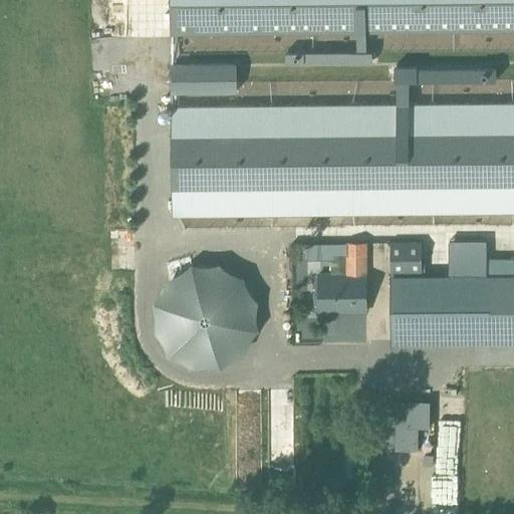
[(513,0),(170,0),(171,34),(172,34),(172,42),(179,42),(179,34),(513,30),(513,103),(172,107),(173,215),(287,214),(482,212),(513,211),(513,0)]
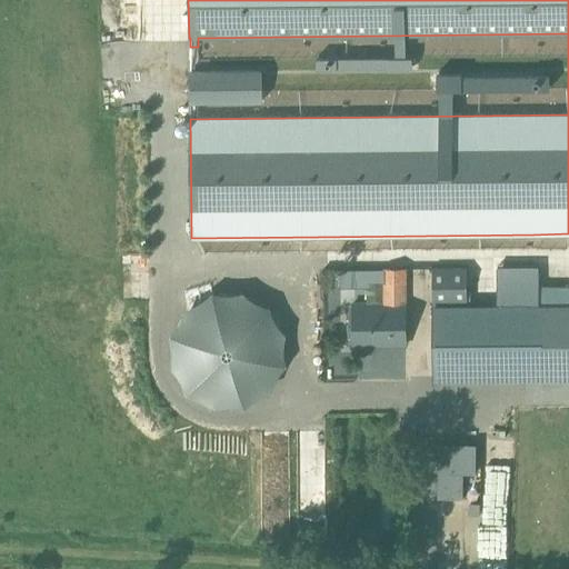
[(387,71),(412,71),(412,57),(317,58),(317,69),(387,68),(387,71)]
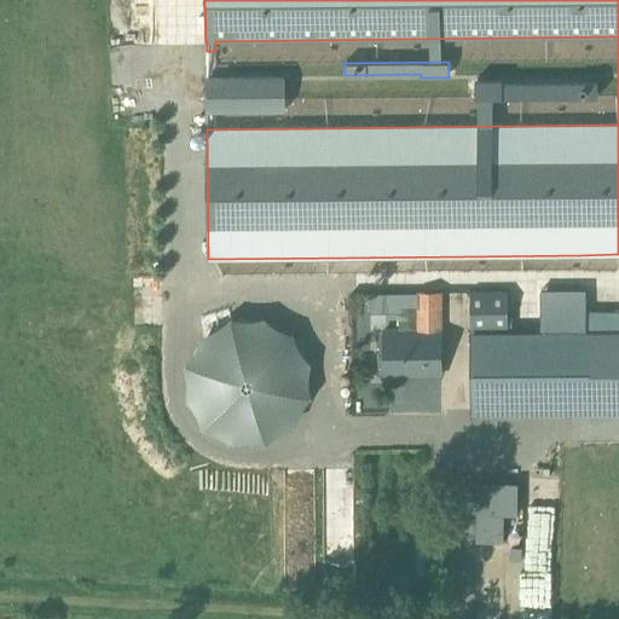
[(287,77),(207,77),(207,111),(287,111),(287,77)]
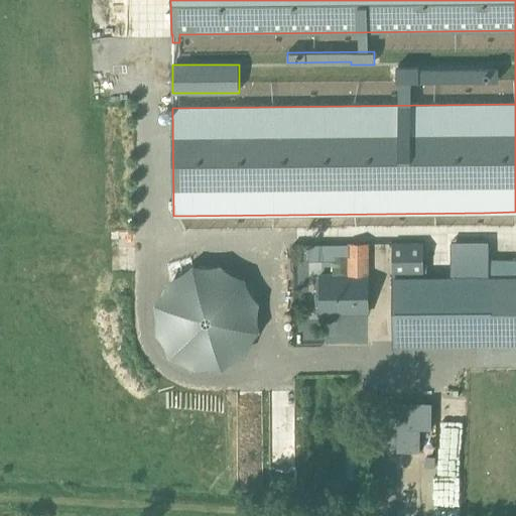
[(498,68),(419,69),(419,67),(395,67),(396,82),(397,82),(412,82),(499,81),(498,68)]
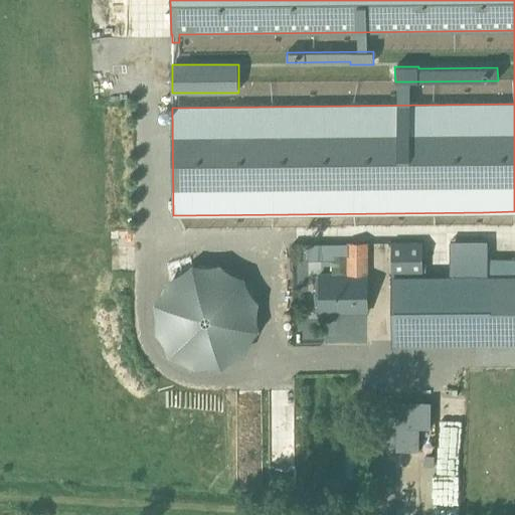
[(422,263),(422,242),(392,242),(392,275),(422,275),(422,263)]
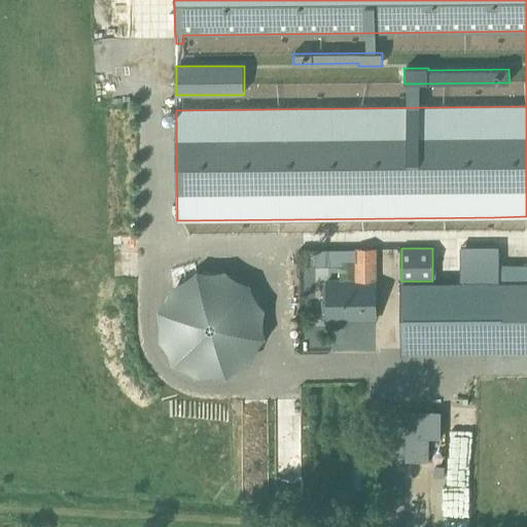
[(354,281),(354,260),(354,257),(339,257),(339,281),(327,281),(327,320),(376,319),(376,281),(354,281)]
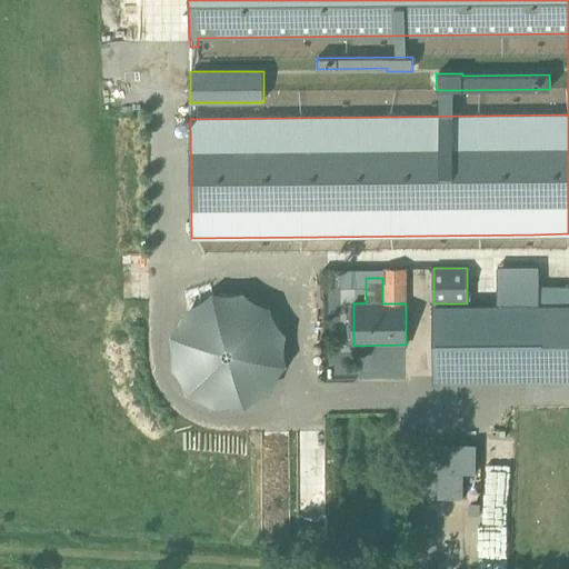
[(568,376),(568,307),(471,308),(467,308),(433,308),(435,377),(529,377),(568,376)]
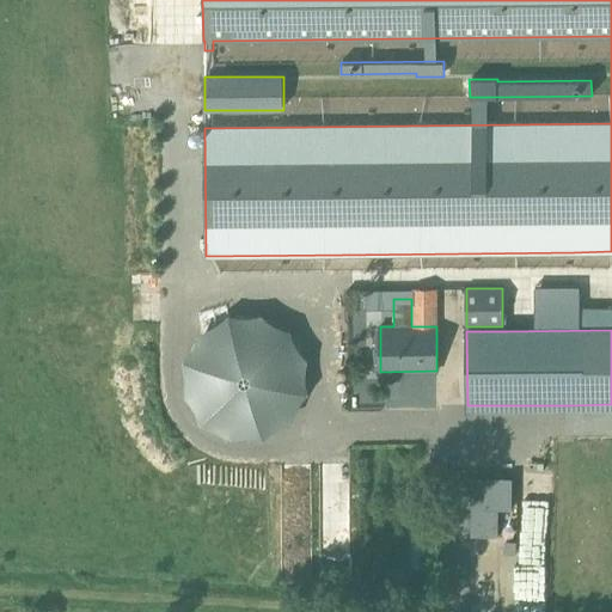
[(372,434),(390,433),(387,396),(371,397),(372,434)]
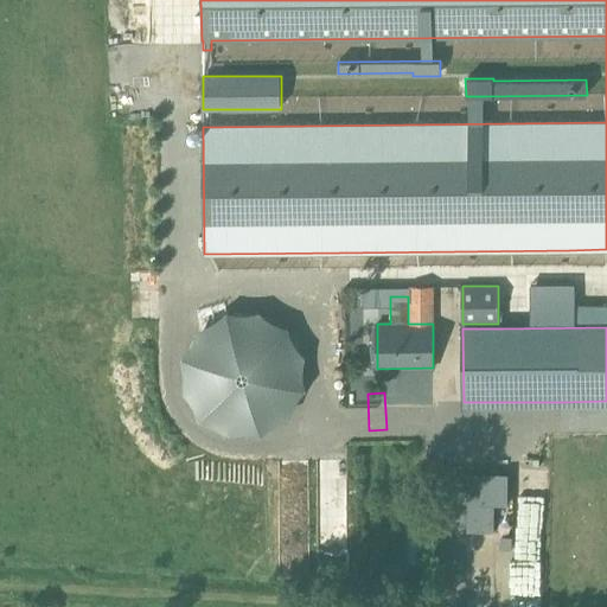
[(468,473),(467,531),(494,532),(494,505),(508,505),(509,474),(468,473)]
